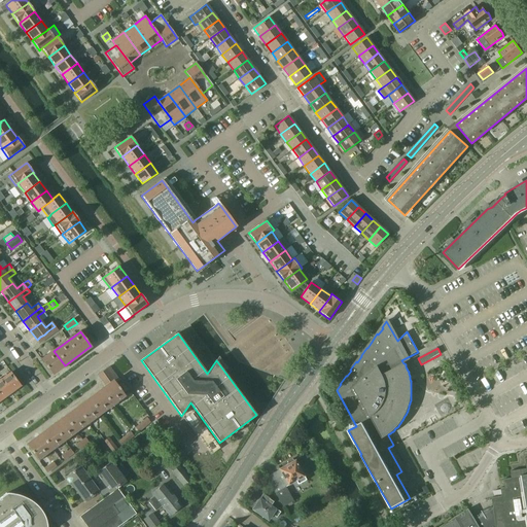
[(54,351),(41,360),(53,375),(65,365),(54,351)]
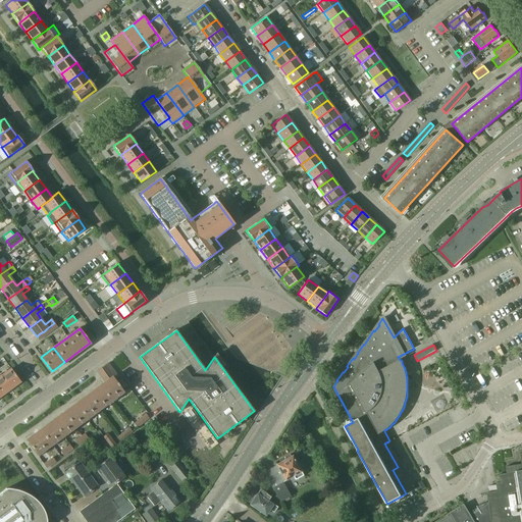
[(97,371),(105,382),(112,377),(113,377),(116,375),(108,363),(97,371)]
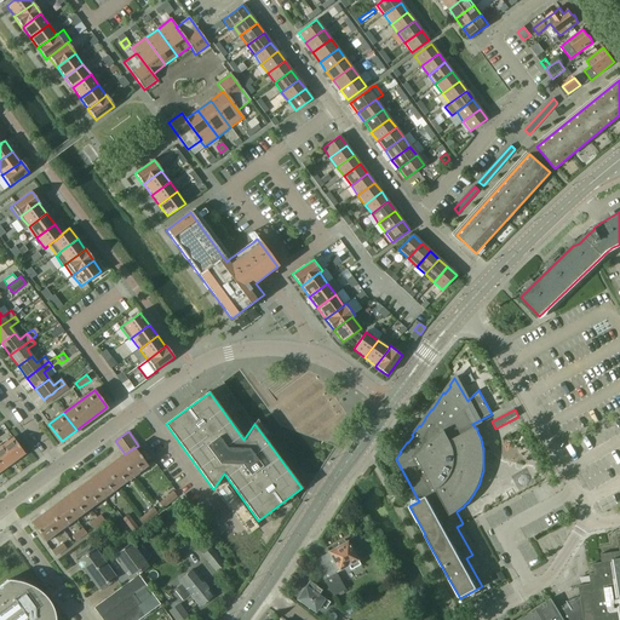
[(13,438),(0,447),(0,468),(1,470),(24,454),(13,438)]
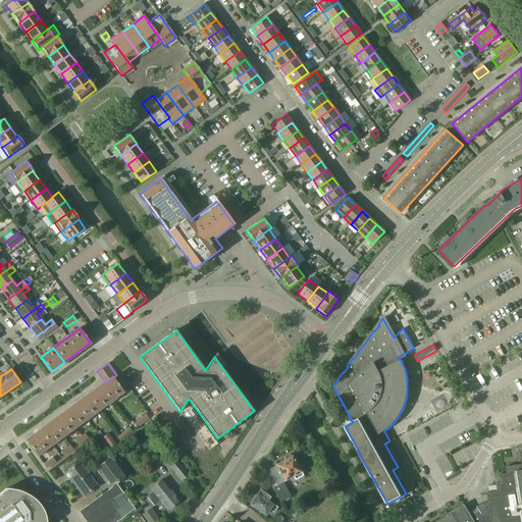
[(105,382),(88,396),(99,410),(123,392),(113,377),(112,377),(105,382)]
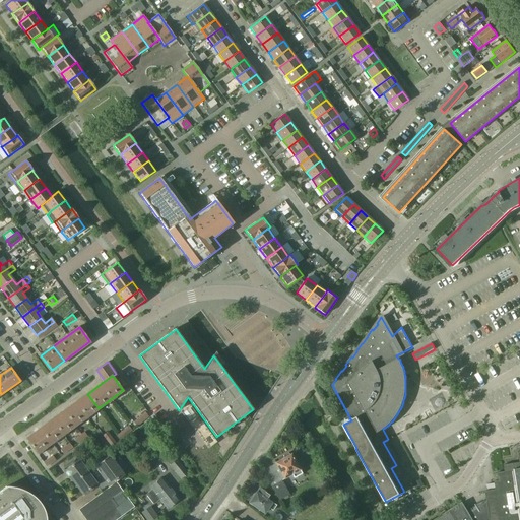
[(99,408),(87,394),(63,411),(74,426),(99,408)]
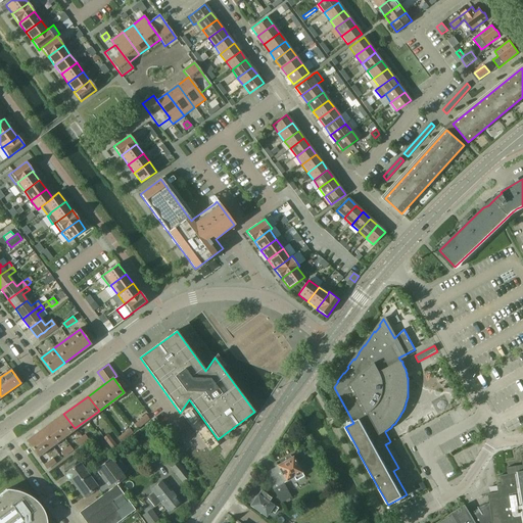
[(63,414),(39,432),(49,447),(75,428),(63,414)]
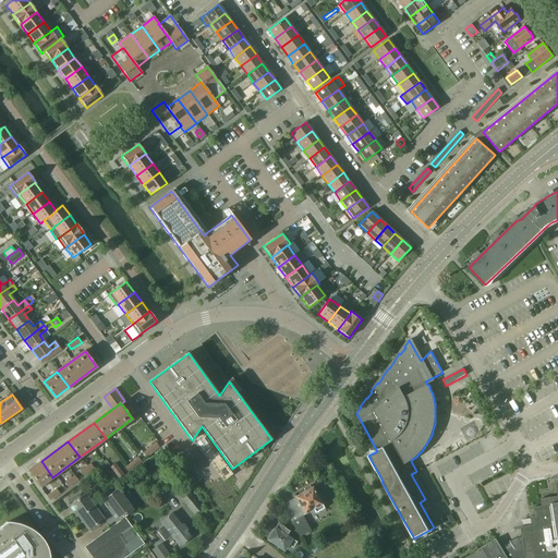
[(156,443),(149,448),(153,452),(159,447),(156,443)]
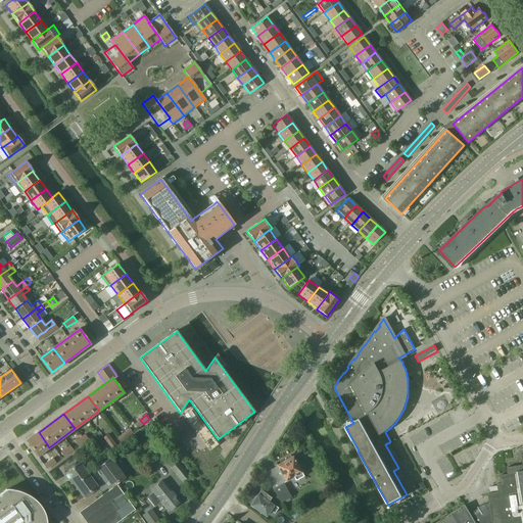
[(143,424),(140,420),(134,425),(138,429),(143,424)]
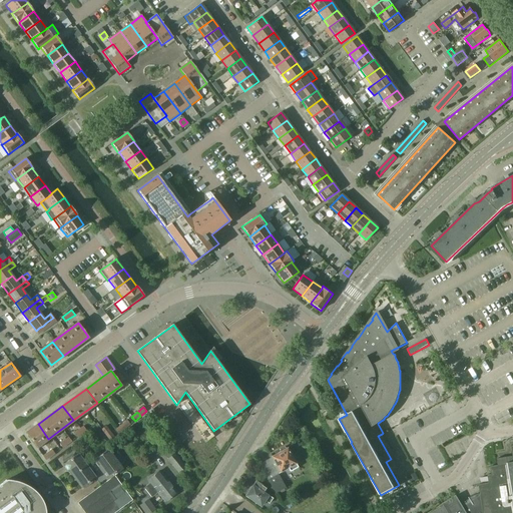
[(126,420),(121,425),(124,429),(130,424),(126,420)]
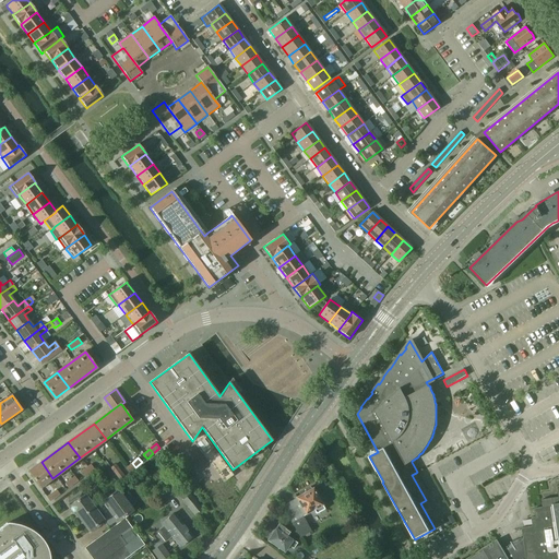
[(42,462),(28,472),(39,487),(52,478),(42,462)]
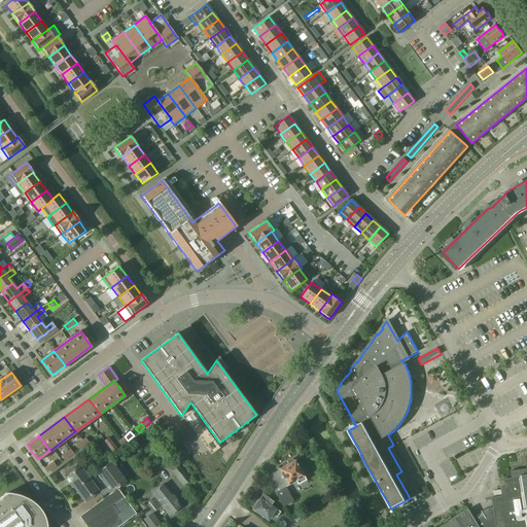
[(128,441),(125,436),(118,442),(123,446),(128,441)]
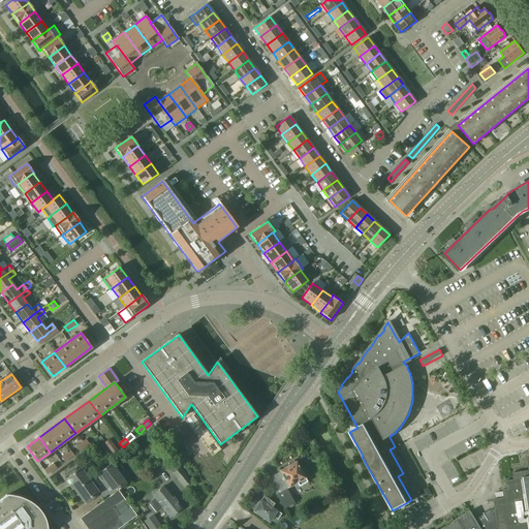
[(89,443),(86,439),(79,445),(82,449),(89,443)]
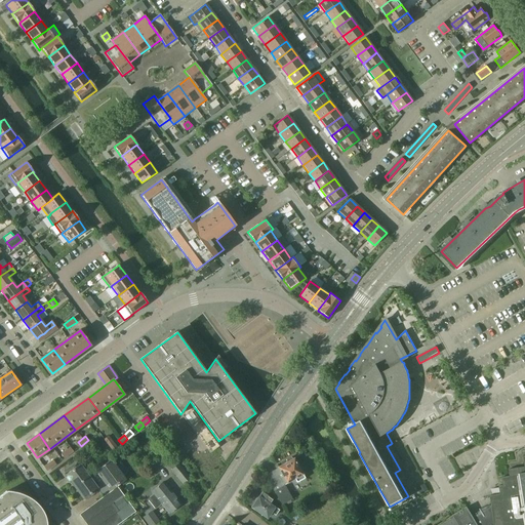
[(117,448),(109,436),(104,440),(112,451),(117,448)]
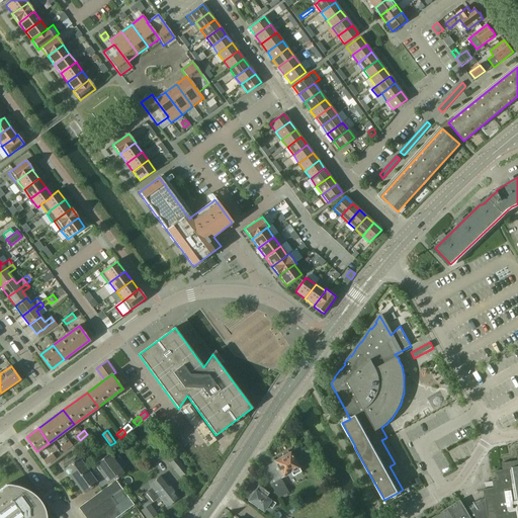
[(72,446),(69,441),(60,448),(64,452),(72,446)]
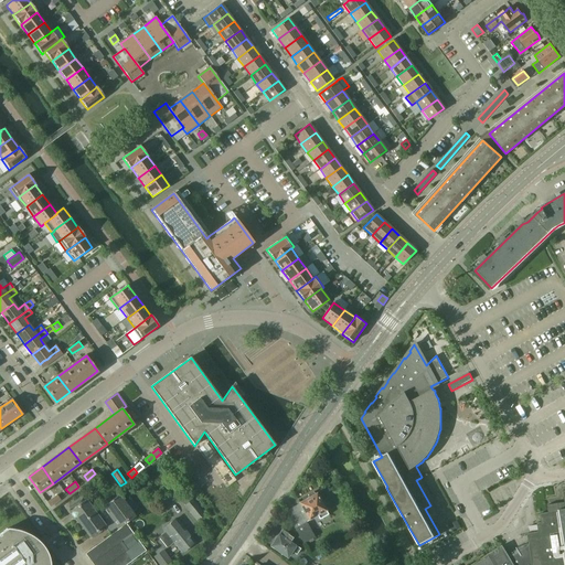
[(518,552),(509,557),(513,564),(564,564),(564,491),(563,491),(564,502),(547,505),(548,513),(540,514),(542,523),(537,523),(537,525),(539,532),(530,533),(528,534),(529,544),(524,545),(521,546),(519,547),(518,548),(516,547),(516,548),(518,552)]
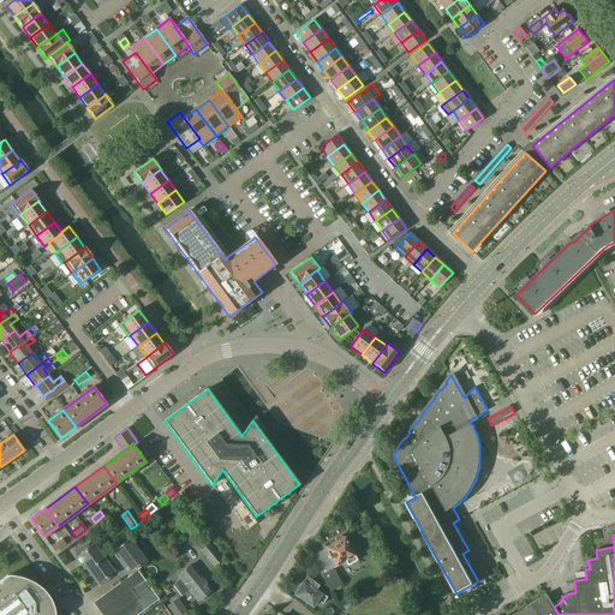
[(214,567),(222,561),(203,537),(195,543),(214,567)]
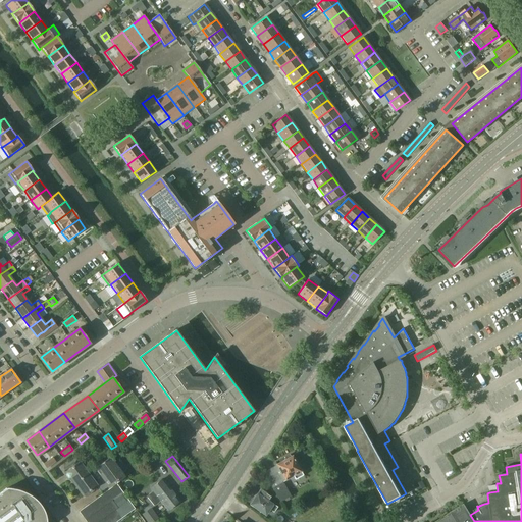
[(293,456),(276,465),(263,472),(279,503),(291,497),(282,482),(294,476),(295,480),(303,475),(293,456)]
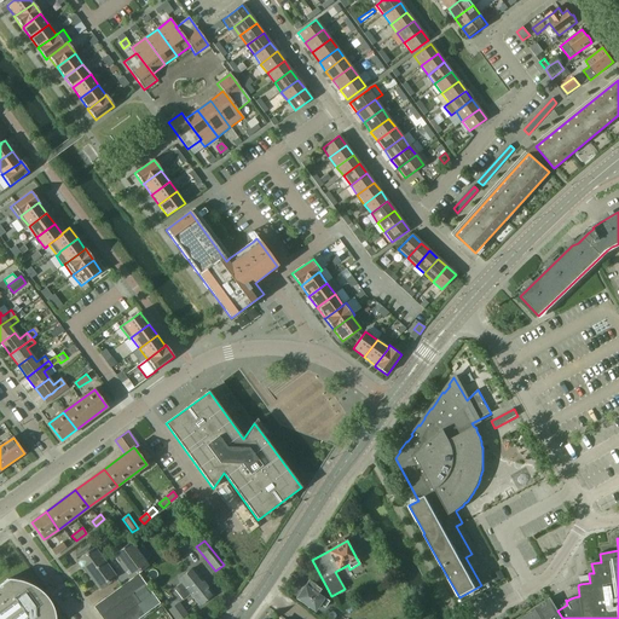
[(113,561),(108,566),(115,576),(115,577),(121,585),(122,585),(149,566),(145,561),(139,553),(131,542),(110,557),(113,561)]
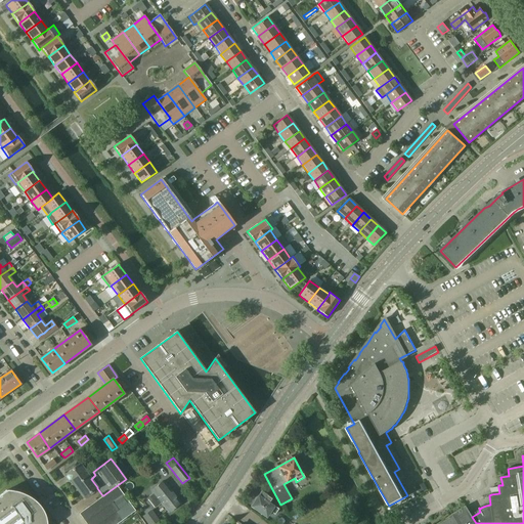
[(47,470),(56,464),(53,460),(44,466),(47,470)]
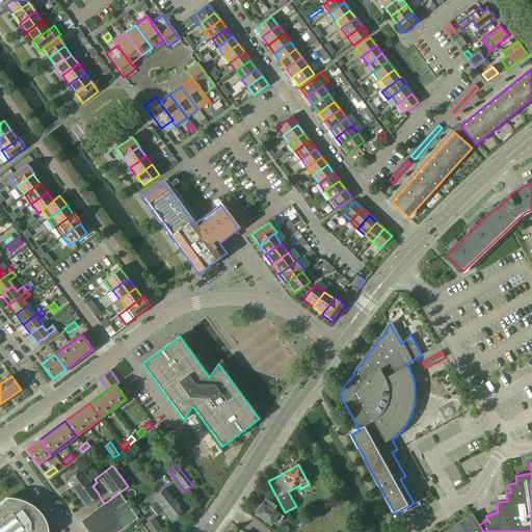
[(99,495),(92,486),(81,471),(67,481),(84,506),(99,496),(99,495)]
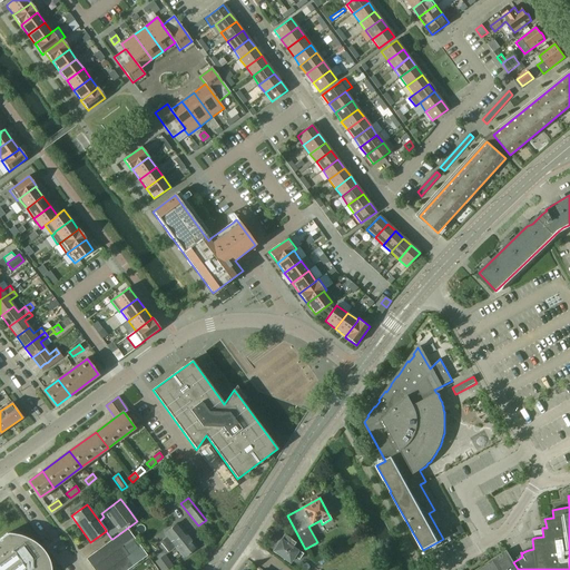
[(133,505),(128,509),(134,517),(138,513),(133,505)]
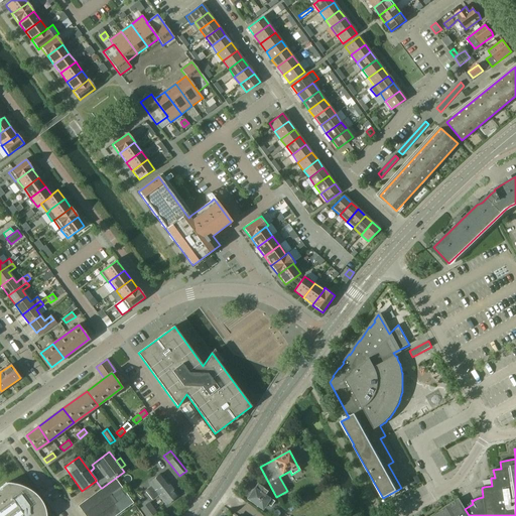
[(151,486),(145,491),(150,497),(152,500),(154,499),(158,496),(166,505),(177,495),(160,474),(149,483),(151,486)]
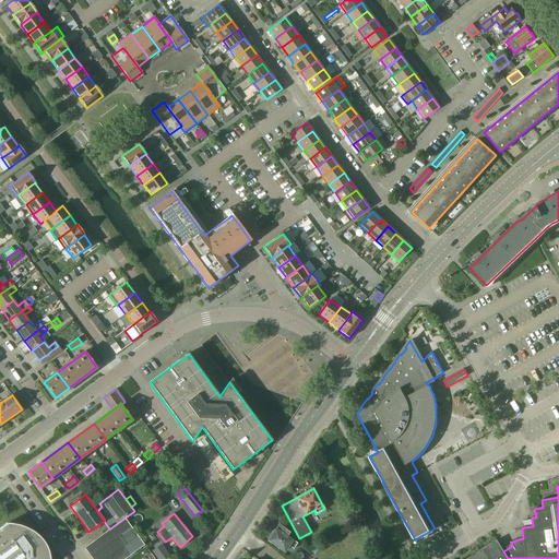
[(93,558),(125,558),(144,545),(125,519),(110,530),(86,548),(93,558)]
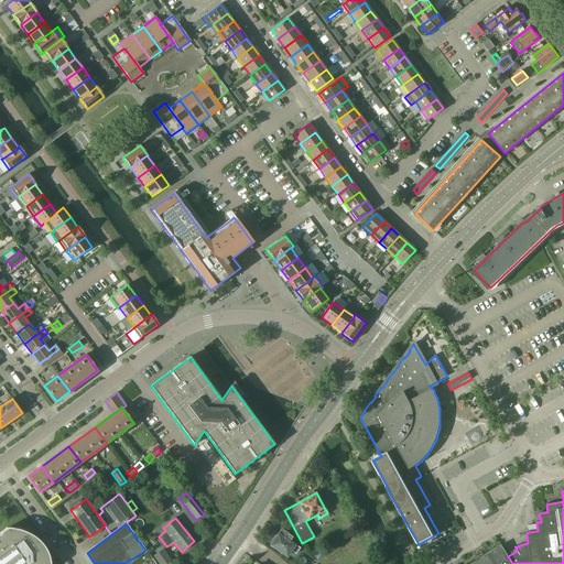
[(0,563),(50,563),(50,560),(47,553),(44,548),(40,541),(34,537),(29,532),(22,530),(15,528),(9,528),(7,529),(0,532),(0,563)]
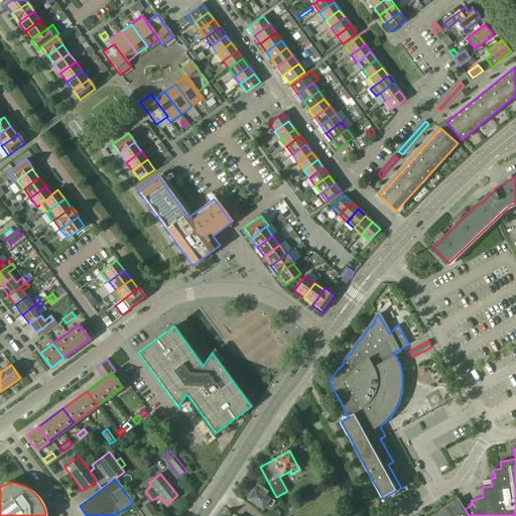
[(268,491),(258,484),(247,499),(263,510),(267,504),(271,507),(275,501),(266,496),(265,496),(268,491)]
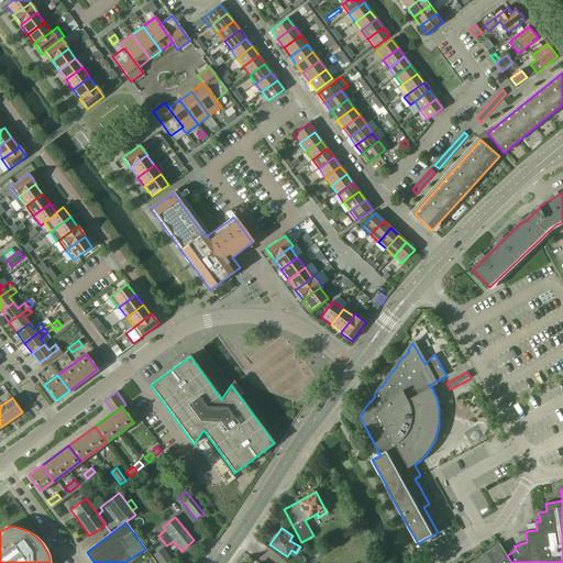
[(511,562),(507,555),(500,544),(470,562),(511,562)]
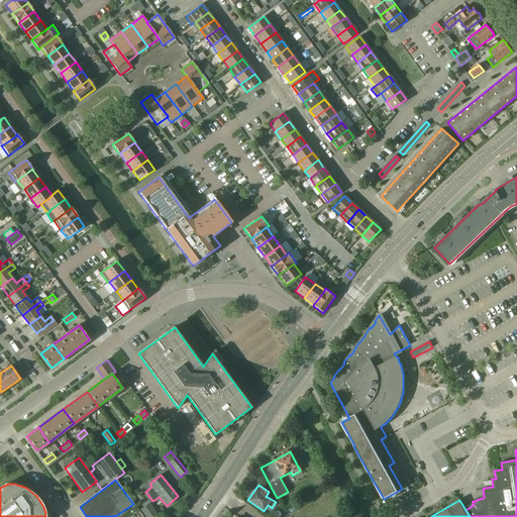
[(145,507),(140,511),(145,516),(149,516),(154,514),(153,511),(148,505),(145,507)]
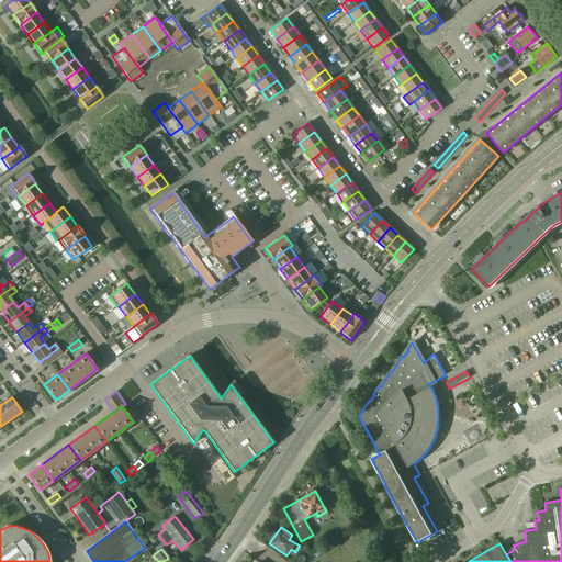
[(146,561),(155,561),(146,550),(141,553),(146,561)]
